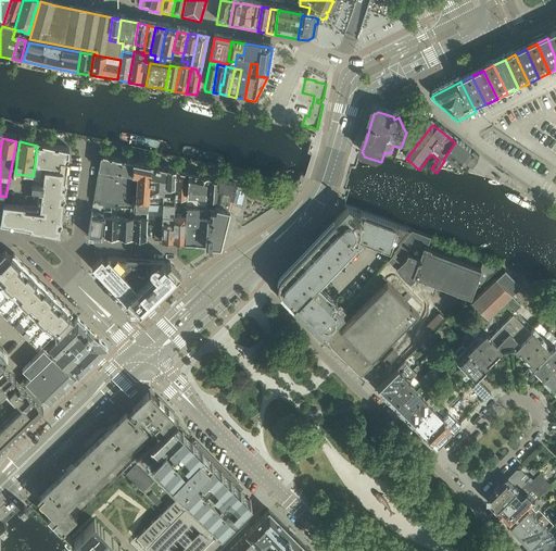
[(447,158),(454,163),(465,150),(457,145),(447,158)]
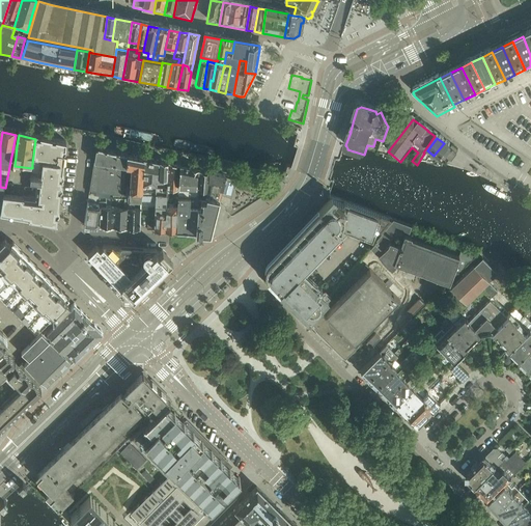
[(35,202),(4,198),(2,198),(0,214),(0,217),(51,226),(57,227),(57,221),(60,190),(65,153),(65,146),(52,143),(40,140),(35,139),(32,164),(39,165),(37,180),(31,178),(30,183),(37,184),(35,202)]
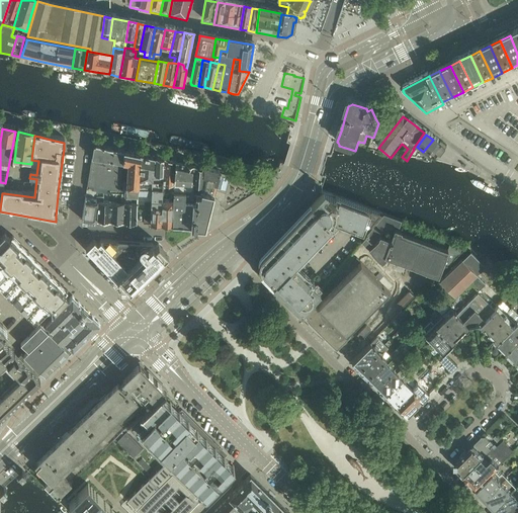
[(433,140),(423,152),(429,157),(439,144),(433,140)]
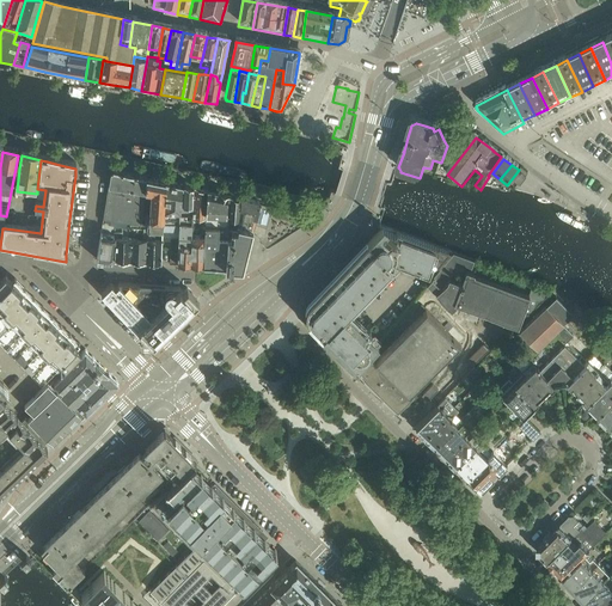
[(513,182),(521,189),(527,181),(526,181),(528,177),(521,172),(520,176),(519,175),(513,182)]
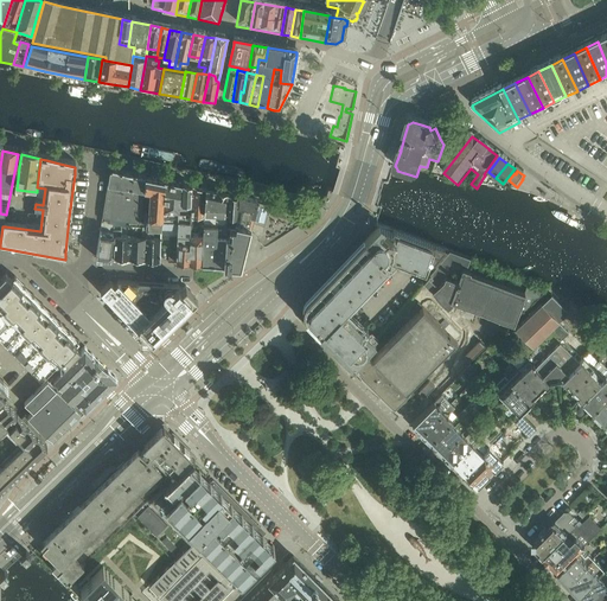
[(108,183),(102,222),(140,228),(145,193),(144,193),(146,181),(110,173),(108,183)]
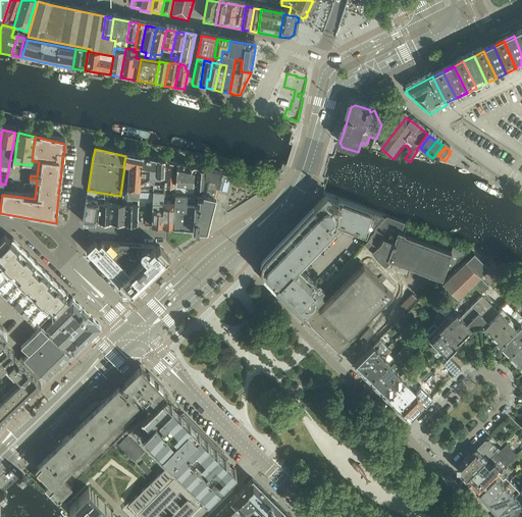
[(416,152),(410,162),(411,163),(414,163),(420,155),(416,152)]
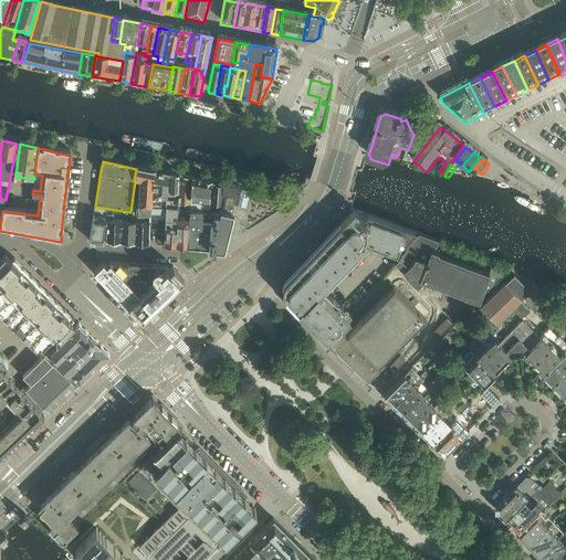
[(136,169),(134,180),(135,180),(140,181),(138,217),(144,217),(150,217),(153,180),(155,172),(136,169)]
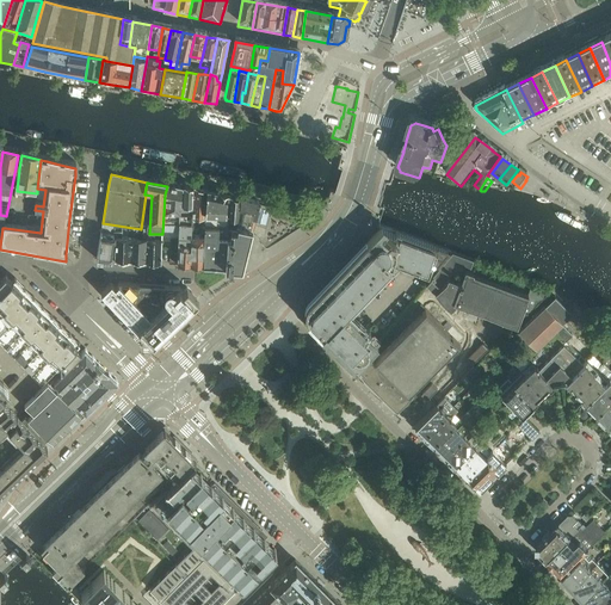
[(162,234),(162,235),(179,235),(179,228),(180,215),(181,190),(167,186),(165,195),(162,234)]
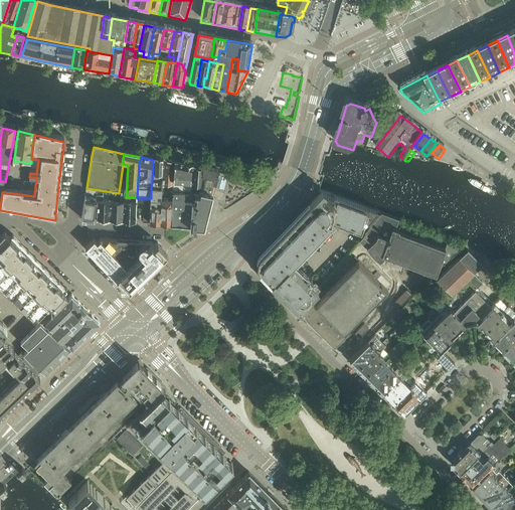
[(152,181),(151,192),(162,193),(163,162),(155,160),(153,160),(152,181)]
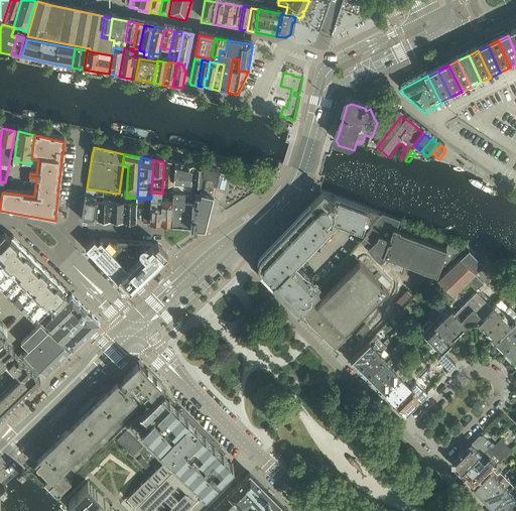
[(162,194),(162,205),(172,205),(173,197),(174,164),(163,162),(162,194)]
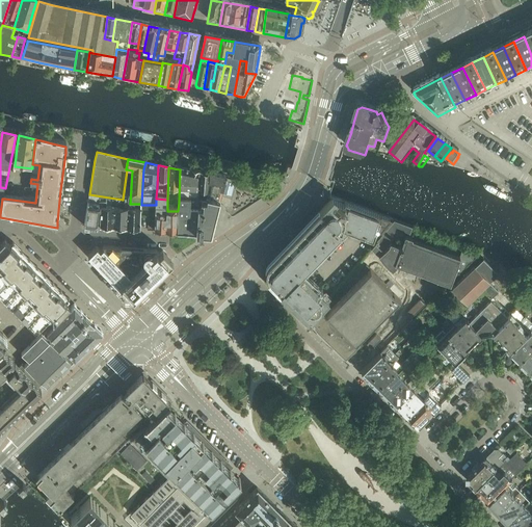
[(180,169),(179,203),(190,203),(198,203),(198,194),(198,193),(196,193),(197,178),(200,179),(201,175),(197,174),(180,169)]
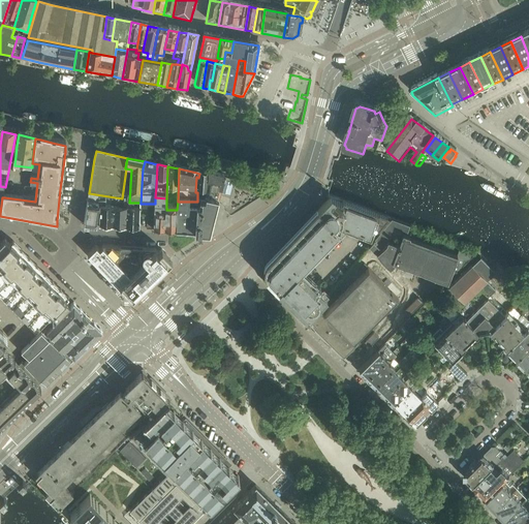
[(197,192),(197,193),(206,194),(208,175),(199,174),(198,178),(197,192)]
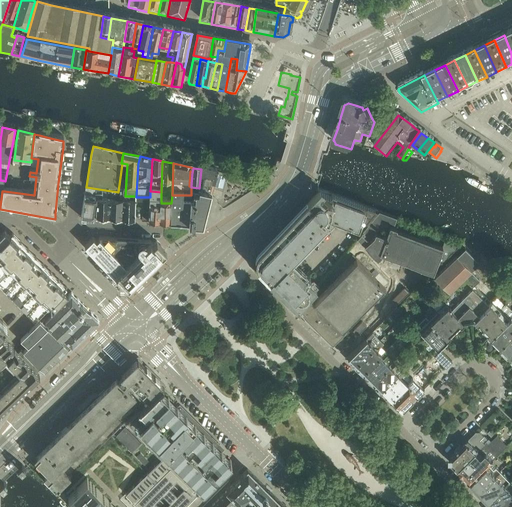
[(199,188),(199,193),(211,196),(211,195),(212,194),(212,192),(223,194),(227,179),(217,176),(217,173),(202,170),(201,169),(199,188)]
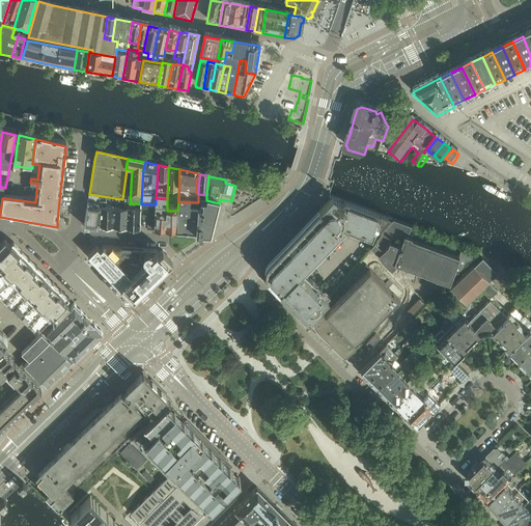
[(244,188),(241,210),(257,213),(261,191),(244,188)]
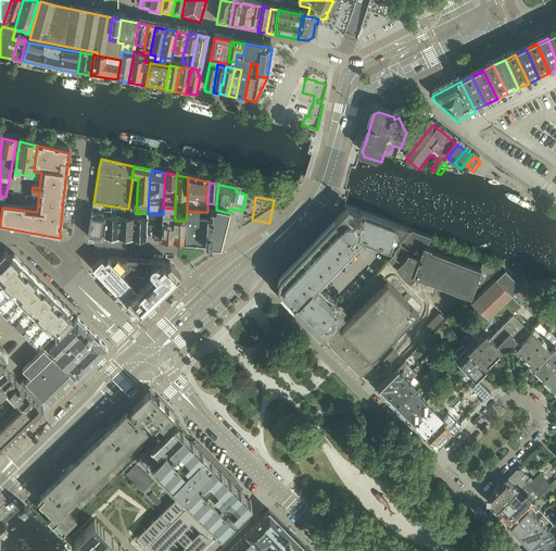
[(91,217),(88,240),(93,241),(101,241),(103,222),(103,221),(104,216),(104,210),(93,208),(91,217)]
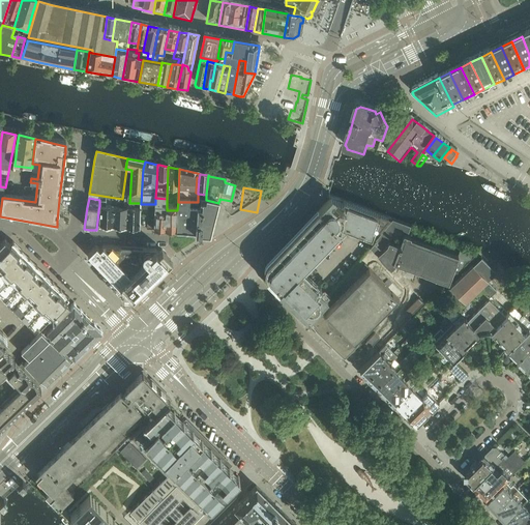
[(153,233),(153,234),(166,235),(176,235),(177,212),(177,210),(167,210),(167,199),(155,198),(155,204),(154,227),(154,233),(153,233)]
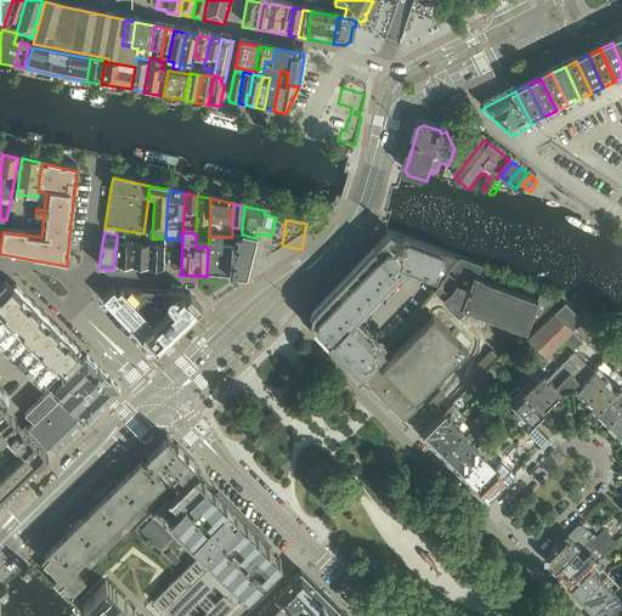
[(231,248),(230,277),(244,278),(244,277),(247,276),(247,277),(256,238),(242,235),(242,239),(238,239),(237,248),(231,248)]
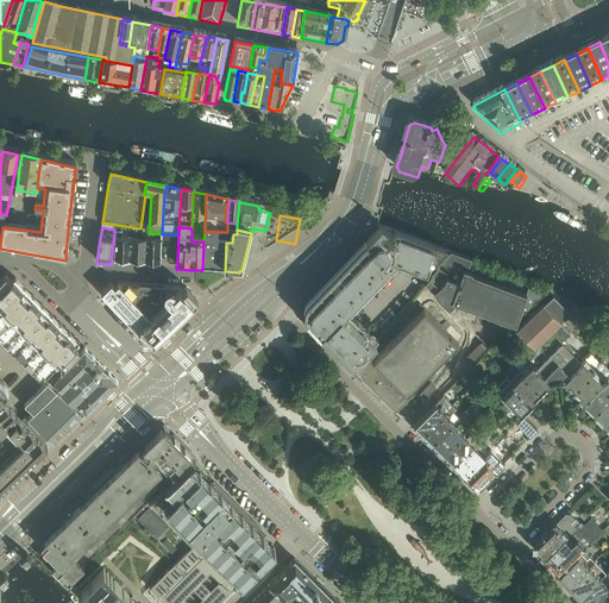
[(305,314),(303,315),(305,318),(305,319),(305,320),(305,321),(306,322),(307,324),(308,326),(309,326),(316,333),(343,359),(343,360),(345,362),(352,370),(353,370),(355,369),(364,359),(366,357),(376,346),(375,346),(365,337),(346,318),(352,312),(350,309),(388,269),(389,265),(426,280),(431,267),(437,269),(446,256),(377,231),(376,230),(376,231),(378,233),(365,246),(307,307),(306,309),(305,311),(305,312),(305,313),(305,314)]
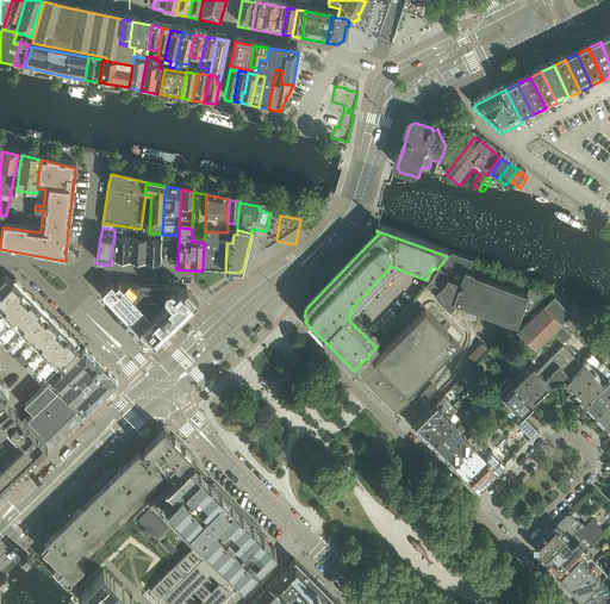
[(204,244),(203,271),(225,273),(225,272),(226,243),(218,242),(218,232),(205,232),(204,242),(204,244)]
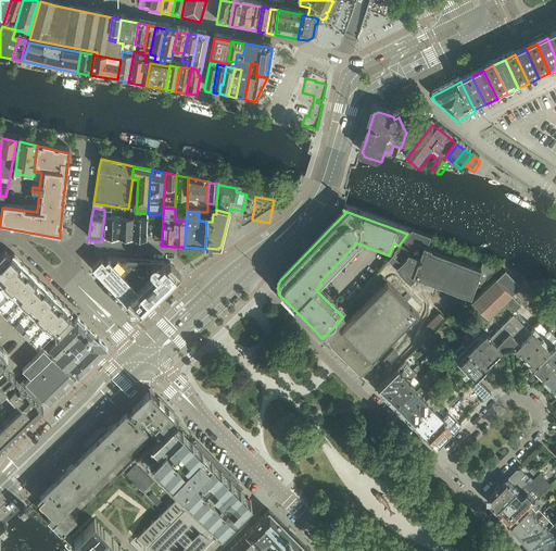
[(134,223),(131,243),(148,245),(148,243),(147,243),(147,224),(140,224),(141,213),(136,213),(134,213),(134,222),(134,223)]
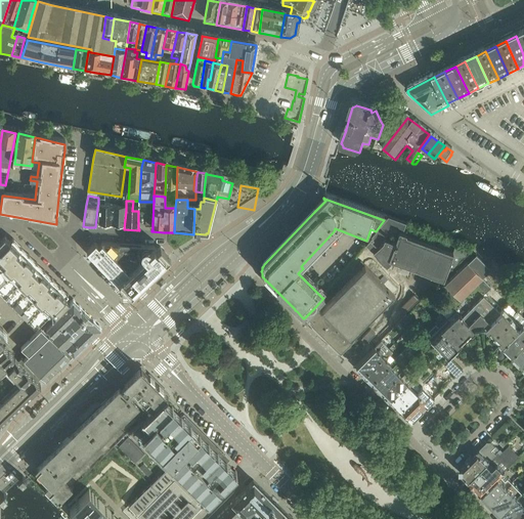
[(98,204),(97,208),(97,209),(99,209),(98,227),(112,228),(113,210),(104,209),(105,204),(98,204)]
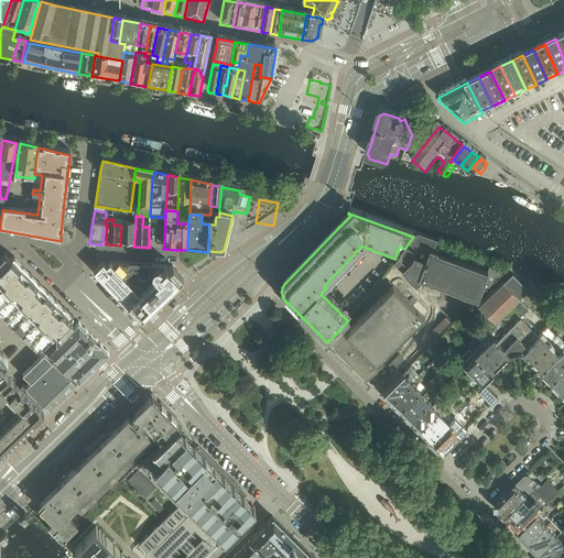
[(121,226),(120,245),(133,247),(136,226),(121,226)]
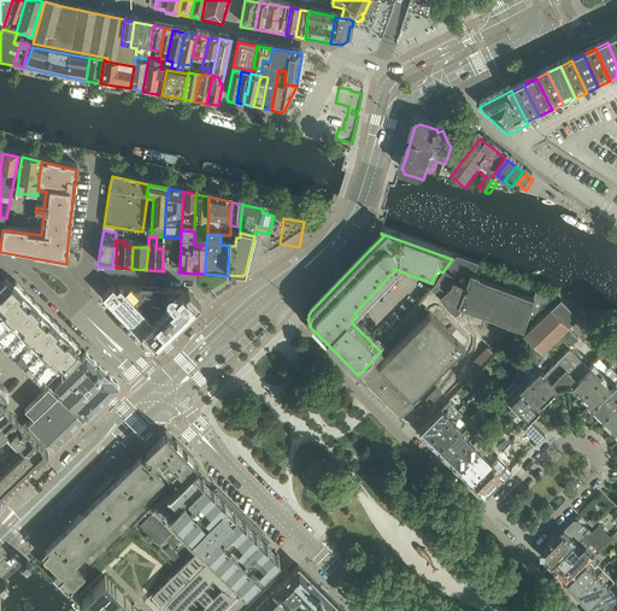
[(533,303),(532,301),(477,282),(477,281),(474,280),(477,269),(457,262),(430,293),(454,316),(454,317),(460,311),(522,333),(523,329),(553,303),(535,295),(533,303)]
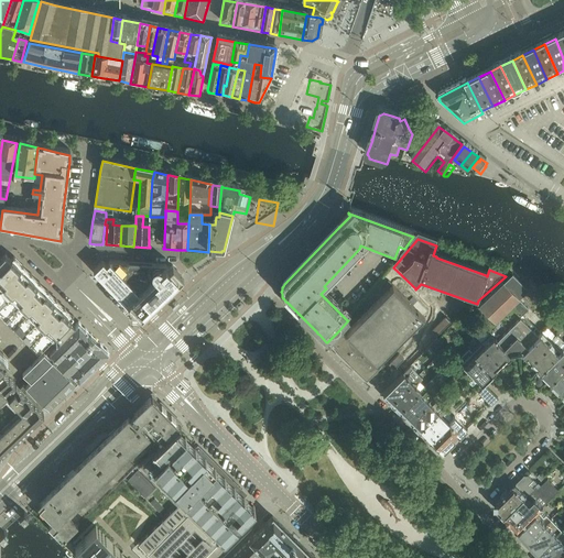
[(61,345),(75,330),(69,325),(74,321),(14,261),(10,264),(6,260),(0,264),(0,317),(39,356),(55,339),(61,345)]
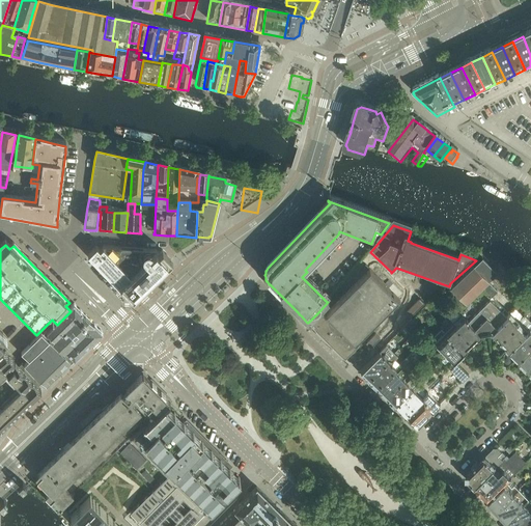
[(127,296),(133,302),(172,265),(163,254),(159,257),(156,254),(103,250),(100,253),(96,250),(88,258),(124,298),(127,296)]
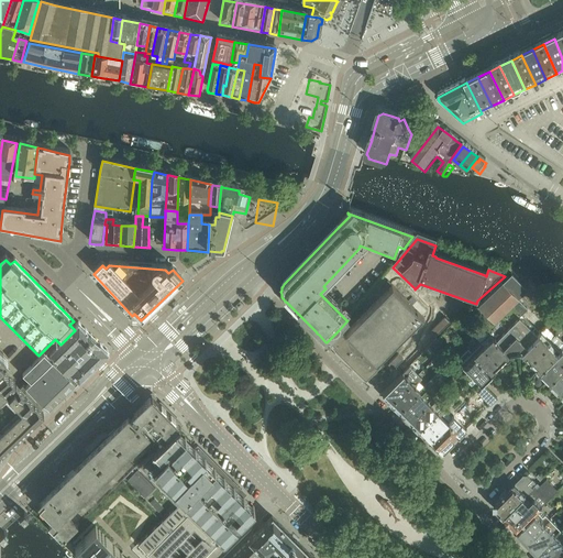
[(503,286),(474,314),(481,320),(477,324),(485,331),(489,337),(509,358),(510,359),(520,357),(540,336),(539,337),(521,319),(528,314),(518,304),(528,294),(511,277),(503,286)]
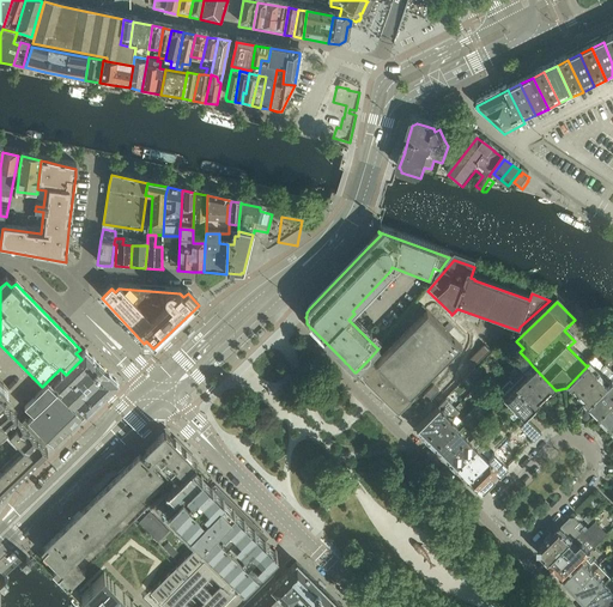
[(366,362),(357,371),(364,378),(363,380),(395,413),(398,414),(414,398),(413,396),(416,394),(460,348),(444,333),(426,315),(376,366),(369,359),(366,362)]
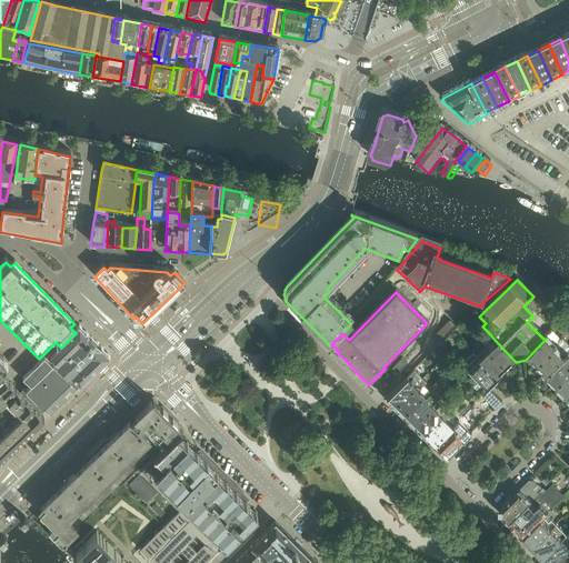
[(449,324),(435,339),(440,344),(455,330),(449,324)]
